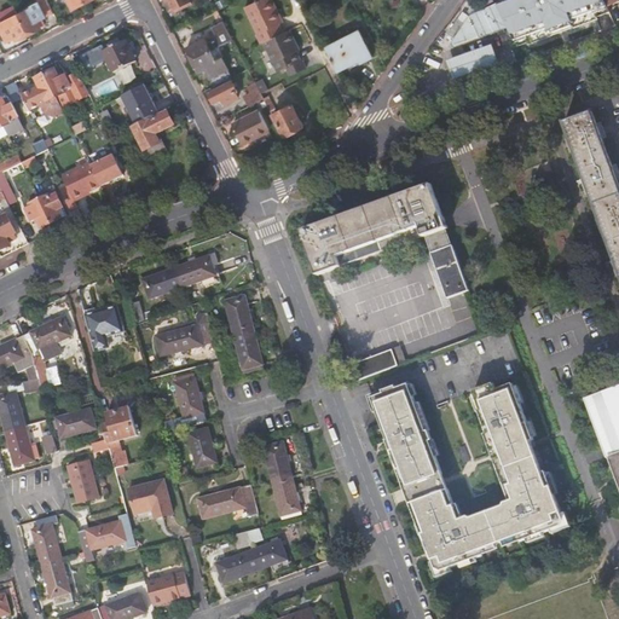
[(53,10),(48,0),(39,0),(40,1),(32,4),(32,9),(27,11),(25,9),(21,10),(22,13),(21,13),(29,34),(44,27),(45,23),(42,18),(47,16),(46,13),(53,10)]
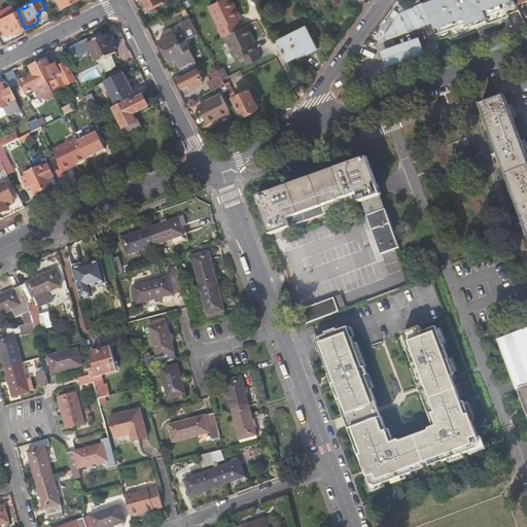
[(144,0),(150,9),(164,2),(163,0),(144,0)]
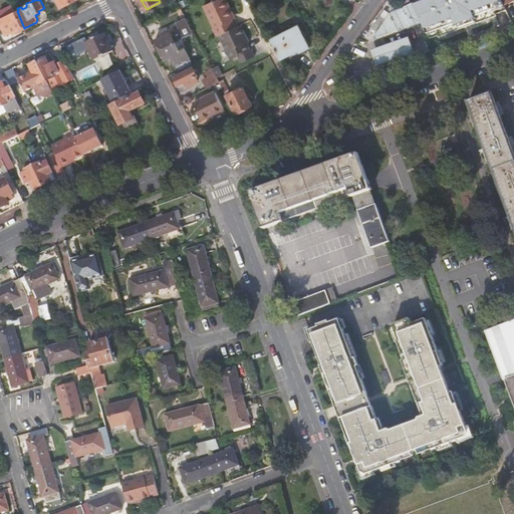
[(214,27),(218,35),(221,34),(236,26),(233,19),(234,18),(230,11),(232,10),(227,0),(214,0),(205,5),(215,27),(214,27)]
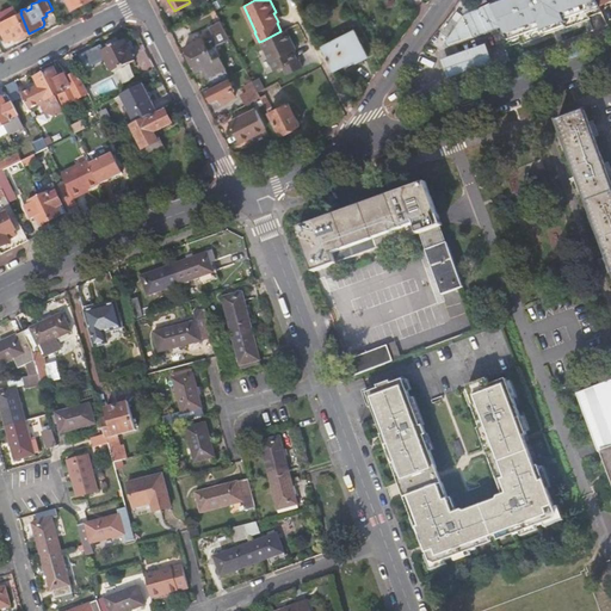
[(504,0),(493,5),(503,26),(512,45),(523,41),(523,43),(547,35),(545,32),(567,25),(567,28),(592,18),(591,16),(603,11),(598,0),(504,0)]
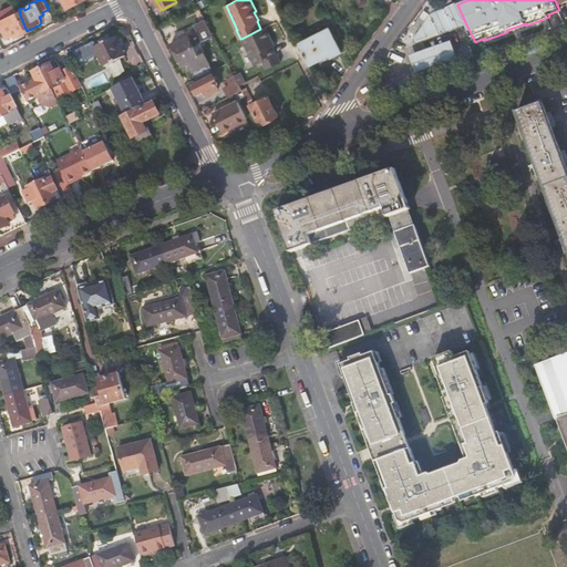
[(416,42),(466,24),(457,4),(456,2),(454,2),(443,8),(443,6),(430,11),(414,35),(416,42)]
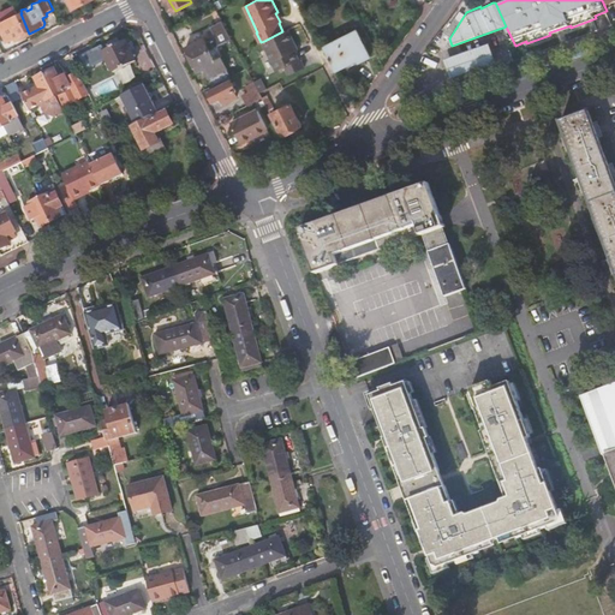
[(18,39),(29,34),(21,13),(6,21),(11,31),(13,30),(18,39)]
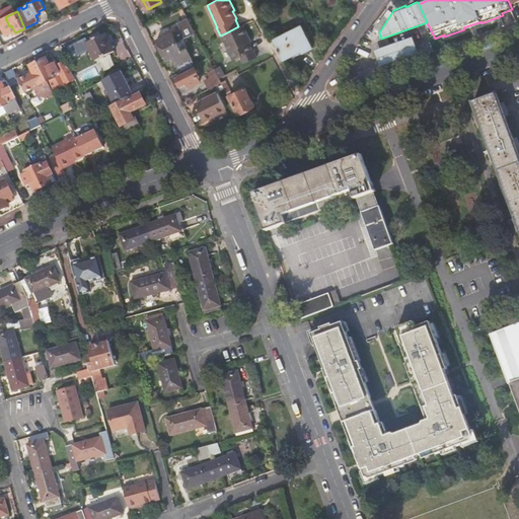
[(249,35),(243,24),(238,26),(223,34),(234,59),(240,56),(244,63),(257,57),(254,50),(253,50),(249,43),(246,36),(249,35)]
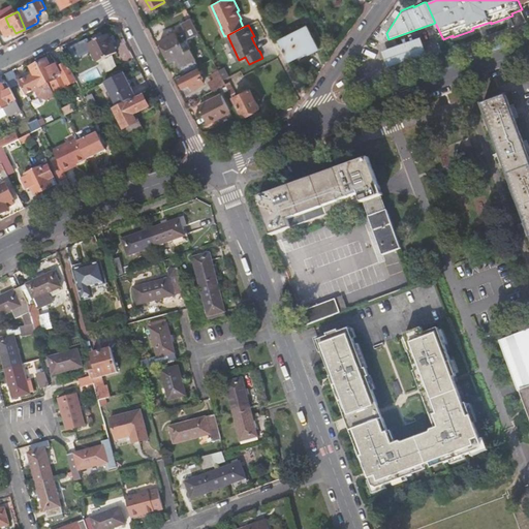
[(307,25),(279,39),(289,59),(308,50),(309,53),(318,48),(307,25)]
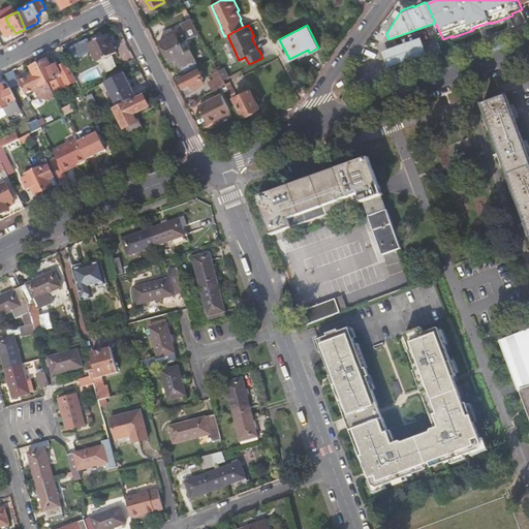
[(89,38),(78,43),(83,53),(92,49),(98,61),(118,52),(109,33),(91,42),(89,38)]
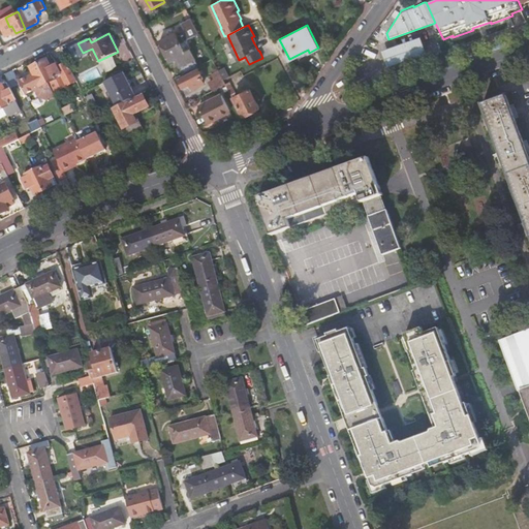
[(166,51),(181,42),(176,33),(161,40),(166,51)]
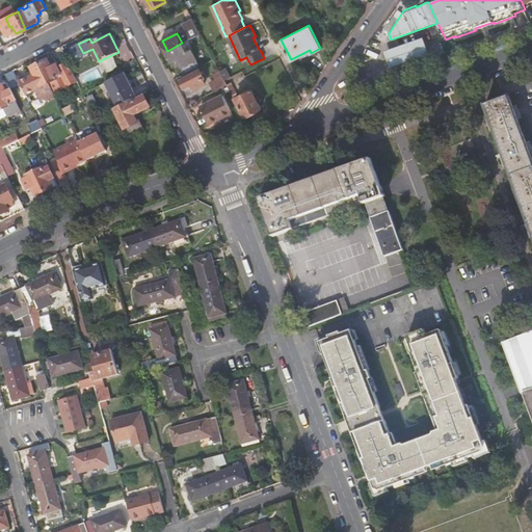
[(423,35),(384,49),(390,65),(428,52),(423,35)]
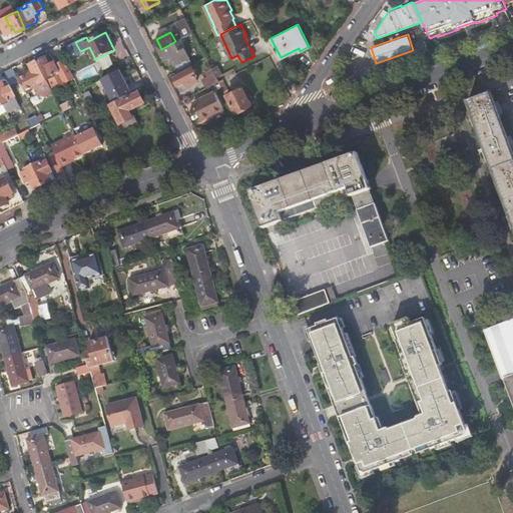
[(188,66),(175,41),(161,49),(166,59),(170,57),(178,71),(188,66)]
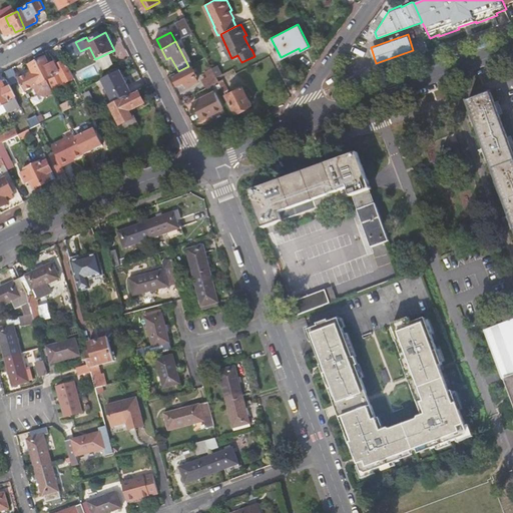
[(75,42),(67,46),(72,55),(80,51),(75,42)]
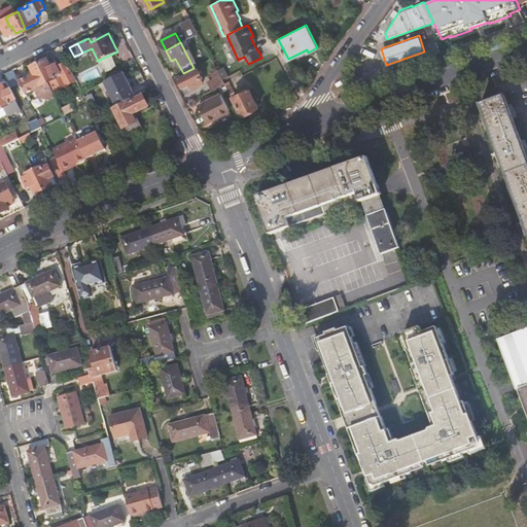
[(47,59),(39,63),(48,82),(54,92),(76,79),(74,75),(70,66),(68,62),(58,66),(56,63),(50,66),(47,59)]
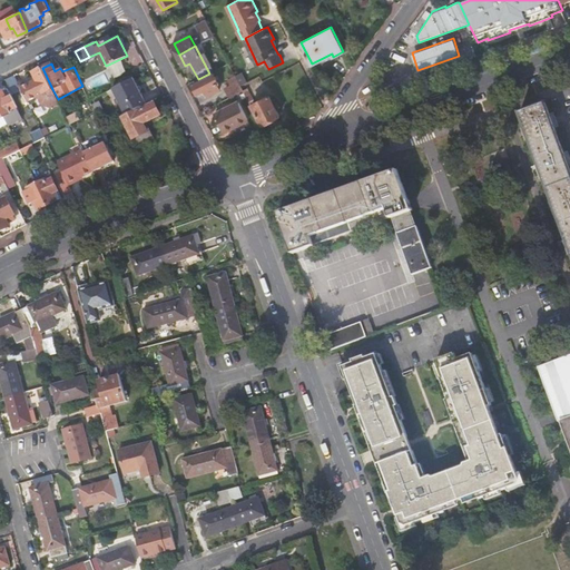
[(21,88),(22,89),(28,101),(38,97),(42,105),(52,107),(59,102),(58,99),(52,89),(42,68),(33,72),(37,80),(32,82),(21,88)]
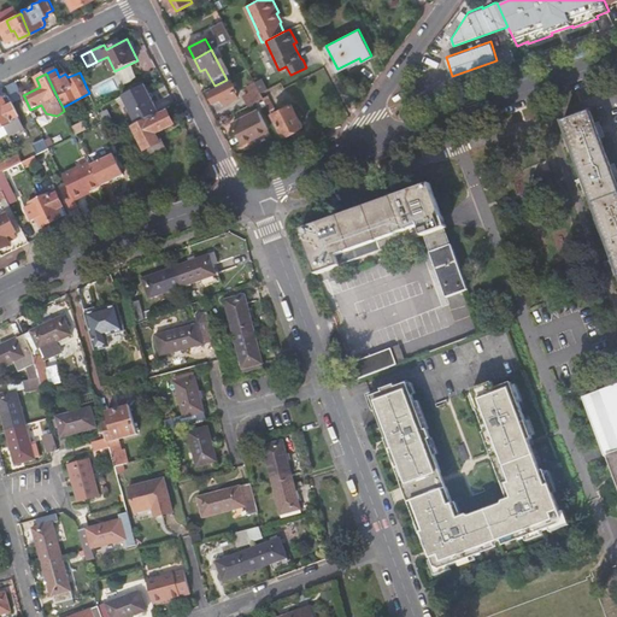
[(233,80),(210,92),(215,101),(223,97),(227,103),(239,97),(235,90),(238,90),(233,80)]
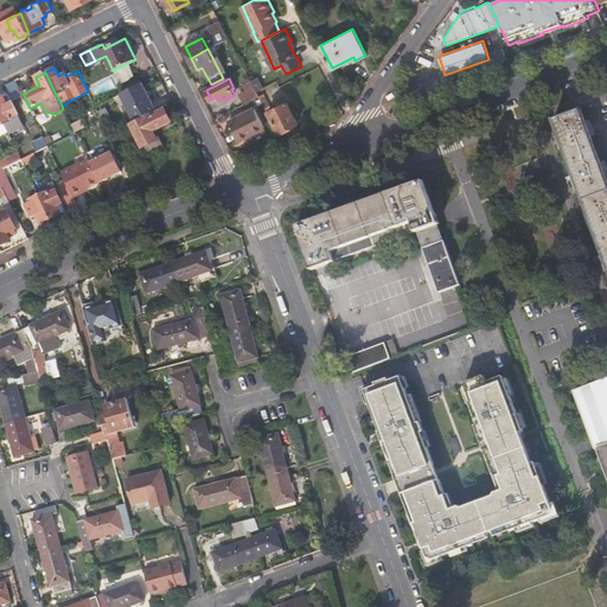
[(12,82),(6,84),(13,100),(24,95),(23,94),(16,80),(12,82)]
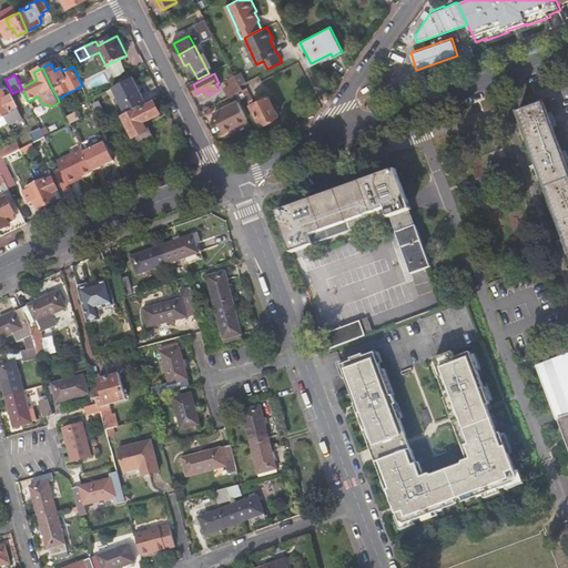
[(137,109),(146,103),(133,77),(112,88),(125,114),(137,109)]
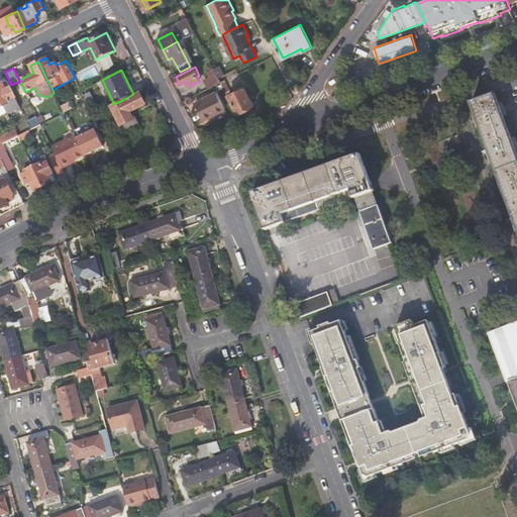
[(219,77),(217,75),(206,81),(209,88),(221,82),(219,77)]
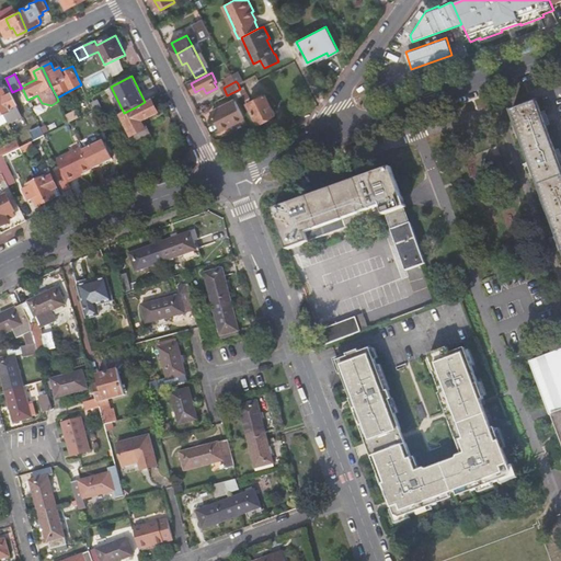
[(2,89),(0,90),(0,106),(4,114),(13,110),(12,109),(18,105),(11,94),(8,89),(3,91),(2,89)]
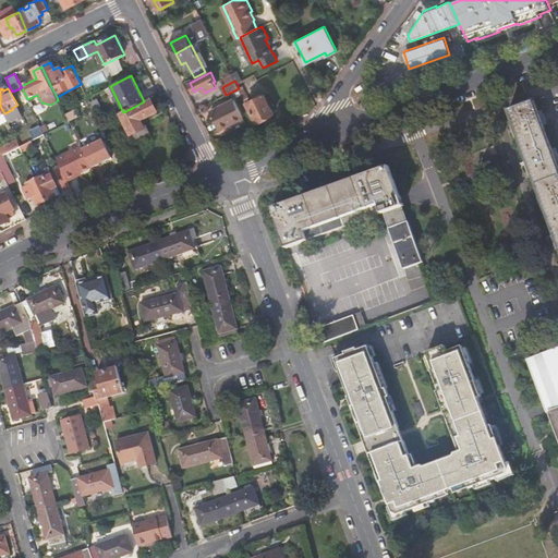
[(265,94),(247,102),(257,121),(275,112),(265,94)]
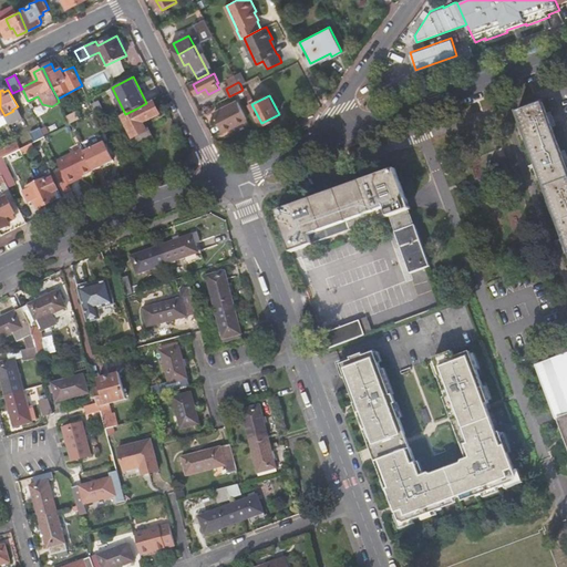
[(239,101),(226,107),(235,124),(247,119),(239,101)]
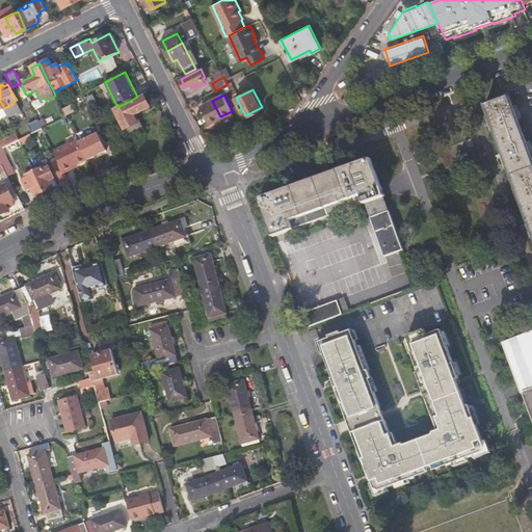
[(117,107),(115,108),(126,129),(134,125),(139,122),(135,114),(151,106),(145,96),(129,104),(128,102),(117,107)]
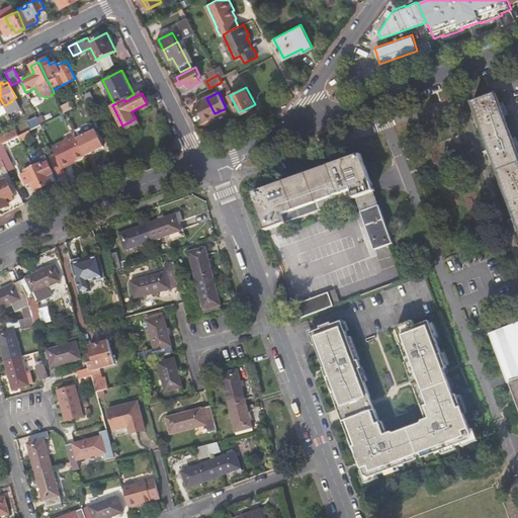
[(473,103),(517,223),(517,151),(497,94),(473,103)]
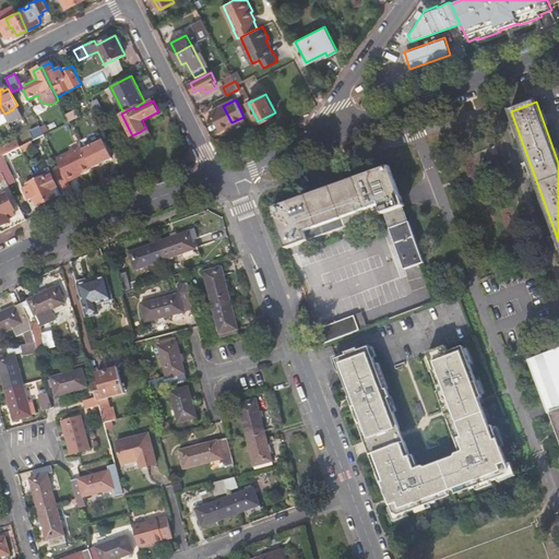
[(232,122),(223,106),(211,111),(219,129),(232,122)]
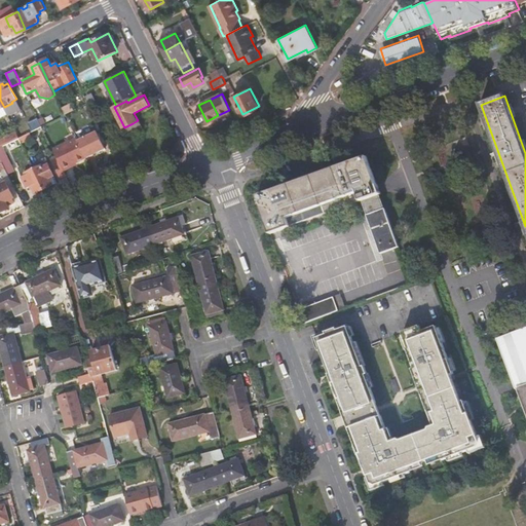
[(39,121),(16,133),(20,138),(42,126),(39,121)]
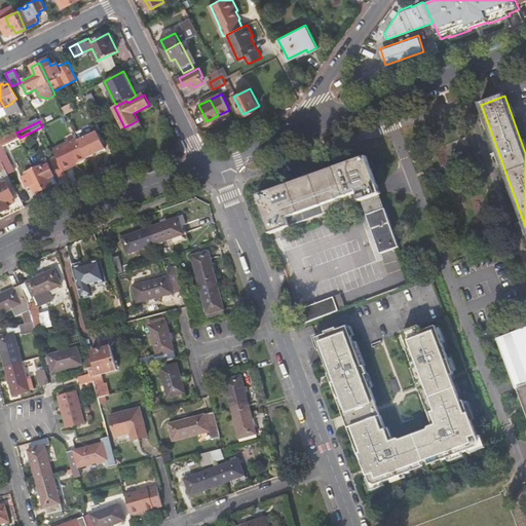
[(133,123),(124,127),(128,135),(137,130),(133,123)]
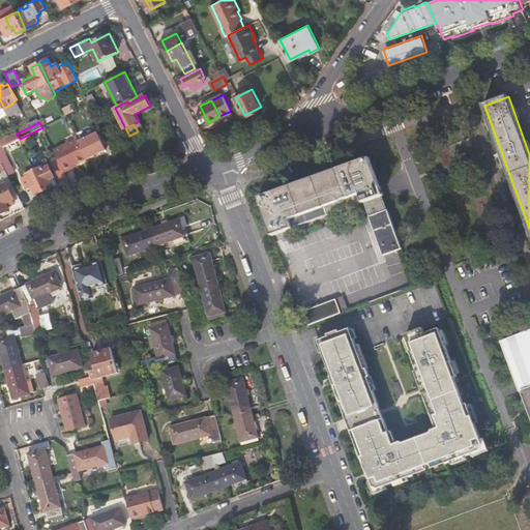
[(98,133),(79,142),(87,158),(87,159),(107,149),(98,133)]
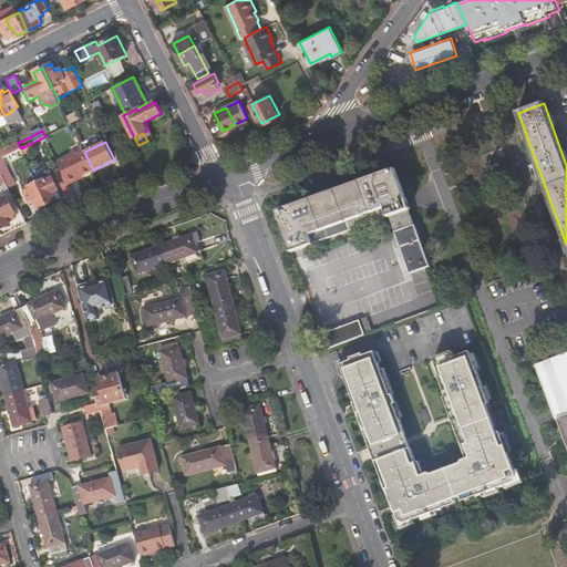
[(6,148),(8,155),(21,148),(18,143),(6,148)]
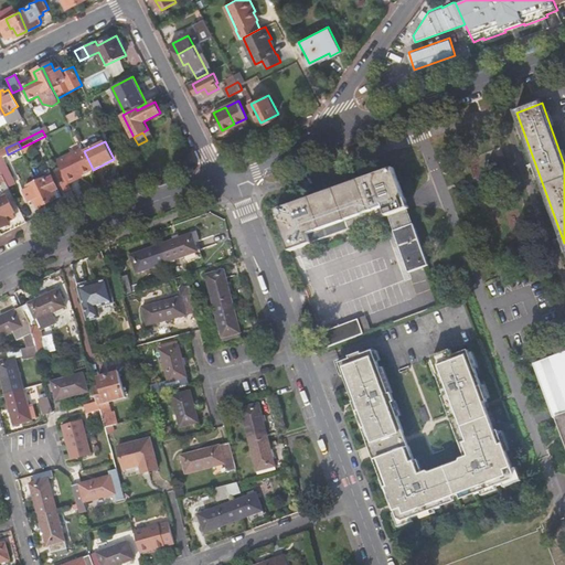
[(83,149),(57,161),(63,171),(68,184),(77,180),(76,178),(82,174),(93,169),(84,151),(83,149)]
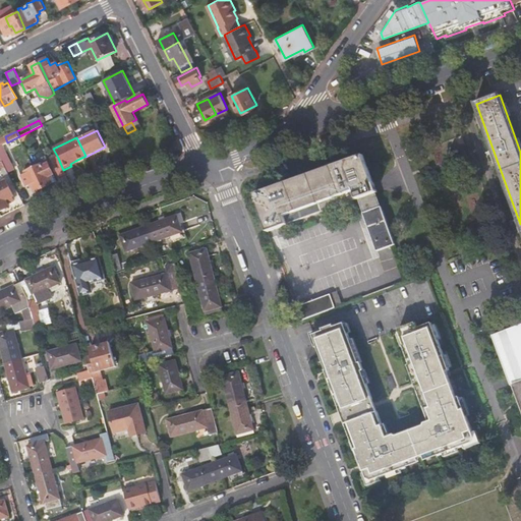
[(45,157),(33,163),(35,168),(44,187),(52,183),(49,176),(54,174),(45,157)]
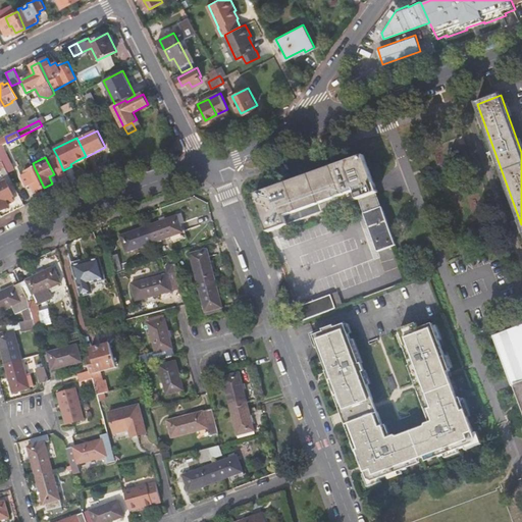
[(63,170),(58,158),(52,161),(60,177),(66,174),(63,170)]
